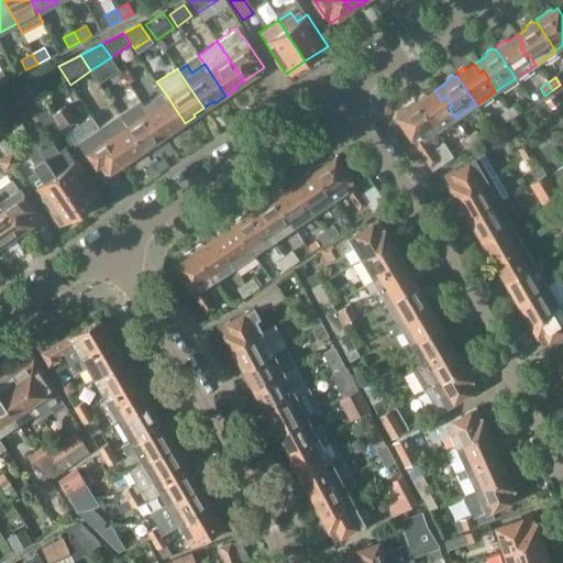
[(434,132),(455,118),(449,108),(452,106),(445,97),(441,100),(434,90),(427,96),(423,95),(418,98),(418,101),(416,102),(434,132)]
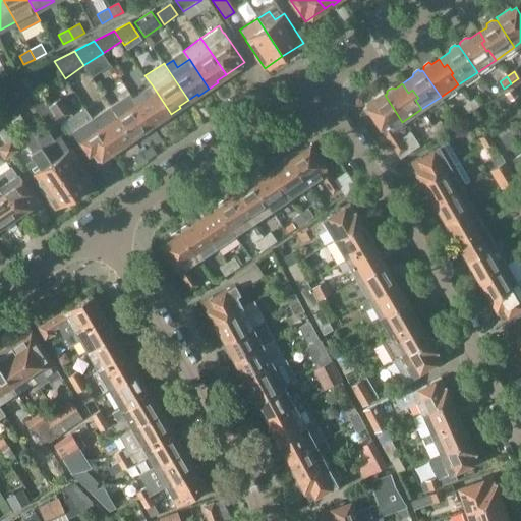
[(152,84),(132,98),(152,124),(160,119),(161,121),(171,114),(152,84)]
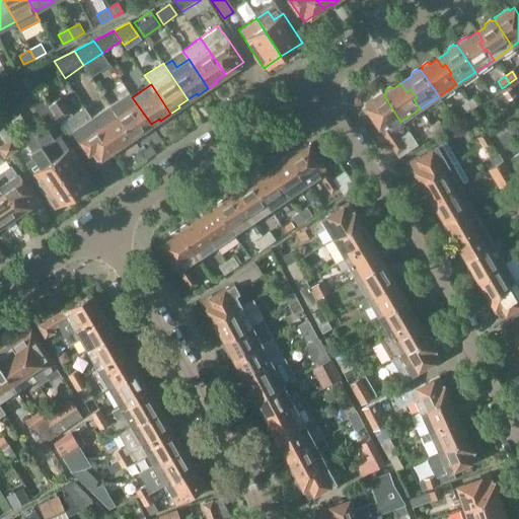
[(516,95),(511,87),(502,93),(507,100),(516,95)]
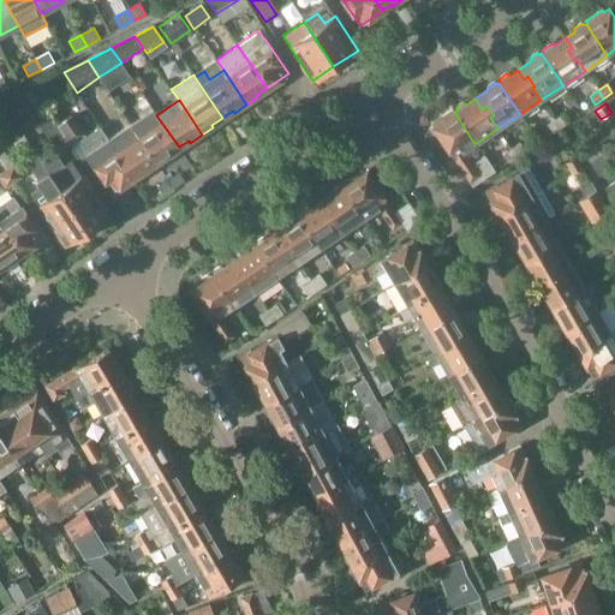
[(45,109),(34,117),(52,143),(57,139),(63,149),(71,143),(58,125),(55,126),(45,109)]
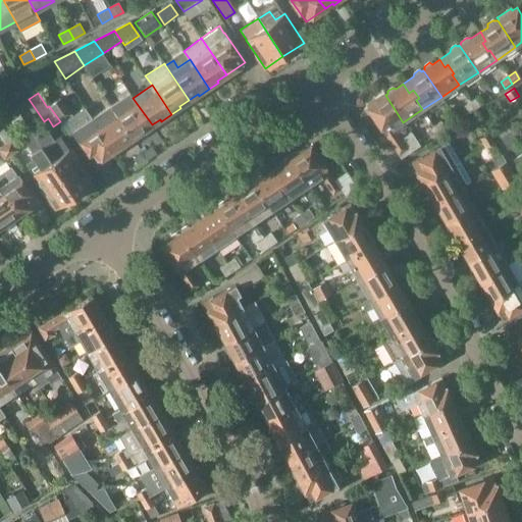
[(110,105),(134,140),(143,133),(142,132),(152,124),(133,98),(129,93),(110,105)]
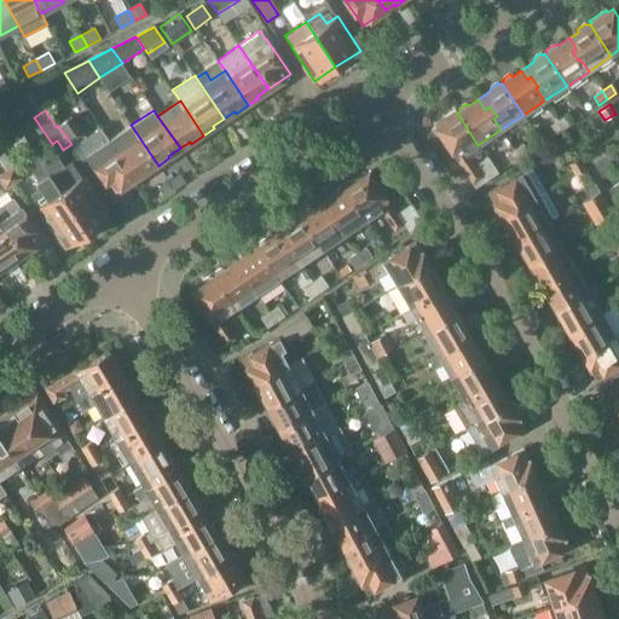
[(446,121),(435,127),(458,161),(476,186),(498,172),(489,158),(478,166),(468,151),(478,145),(457,113),(456,114),(455,111),(445,119),(446,121)]
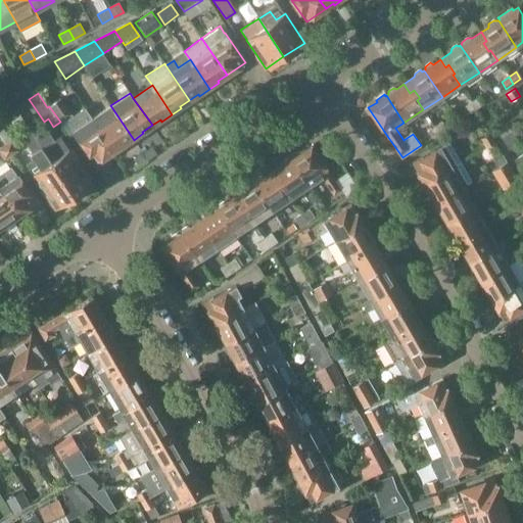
[(471,101),(476,108),(483,103),(479,96),(471,101)]
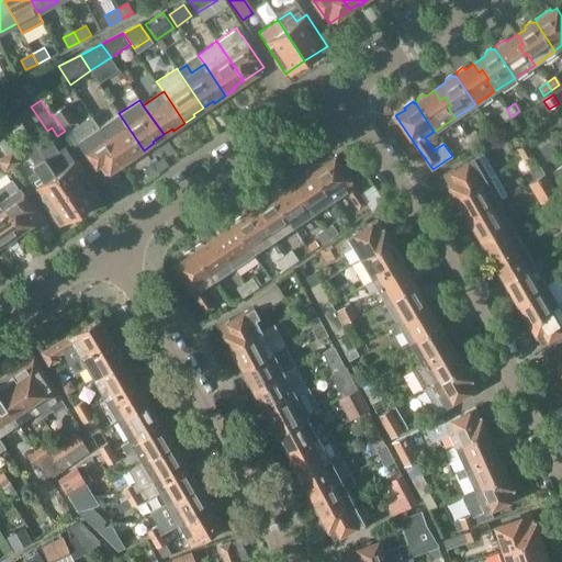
[(53,114),(65,131),(76,123),(64,107),(53,114)]
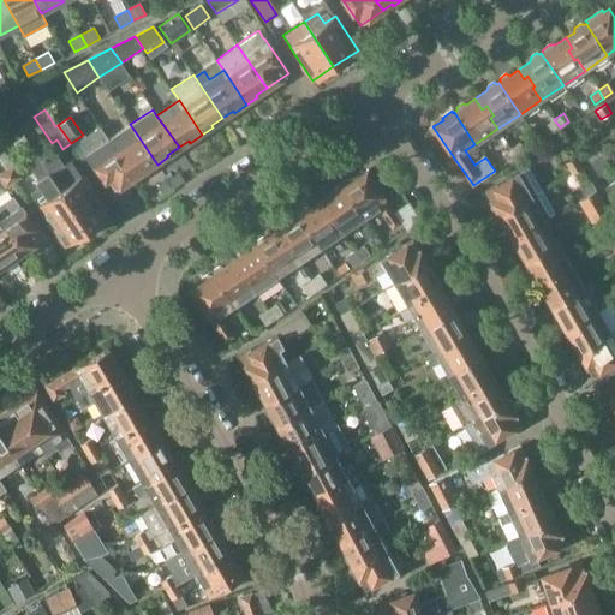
[(551,132),(560,127),(554,119),(545,124),(551,132)]
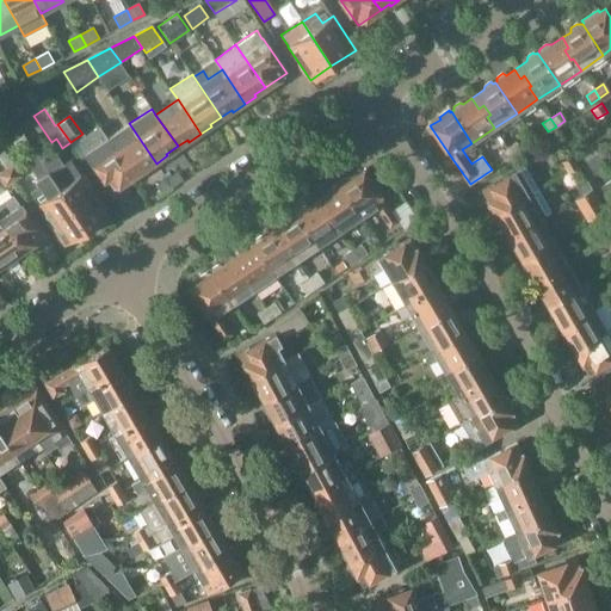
[(107,137),(110,140),(134,176),(143,170),(144,171),(156,164),(129,123),(107,137)]
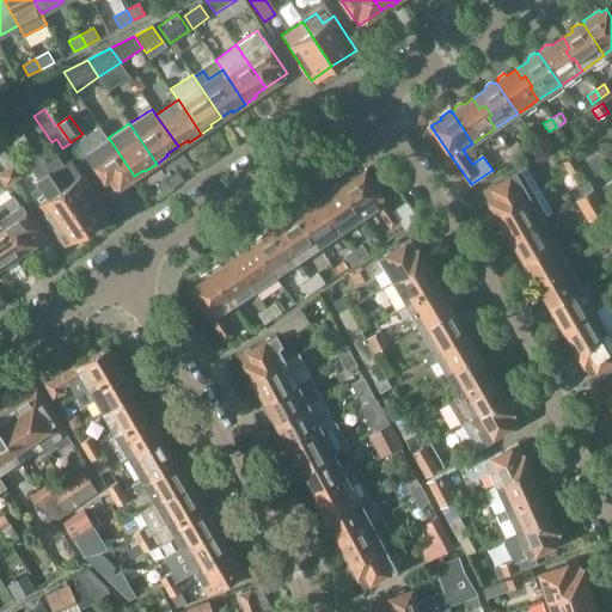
[(79,141),(84,148),(89,155),(112,190),(134,176),(110,140),(108,138),(101,127),(79,141)]
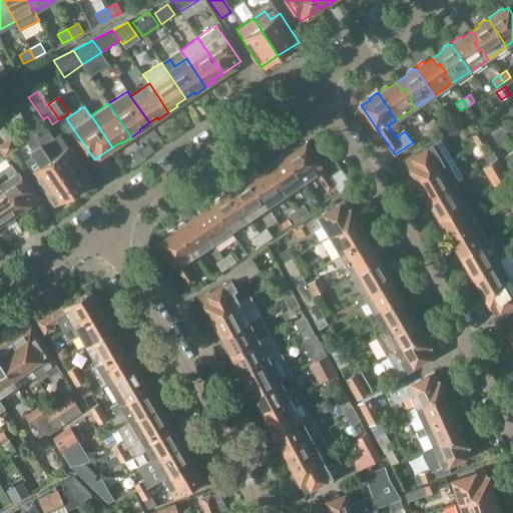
[(426,123),(431,130),(438,125),(433,118),(426,123)]
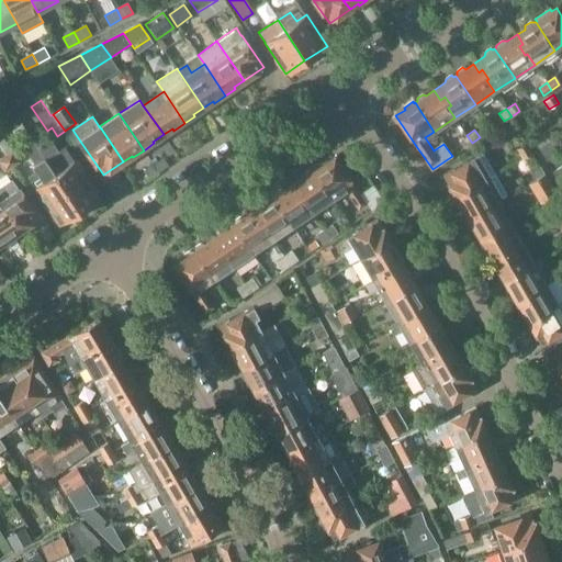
[(42,133),(32,139),(80,211),(100,198),(76,160),(75,160),(65,147),(58,152),(51,139),(47,142),(42,133)]
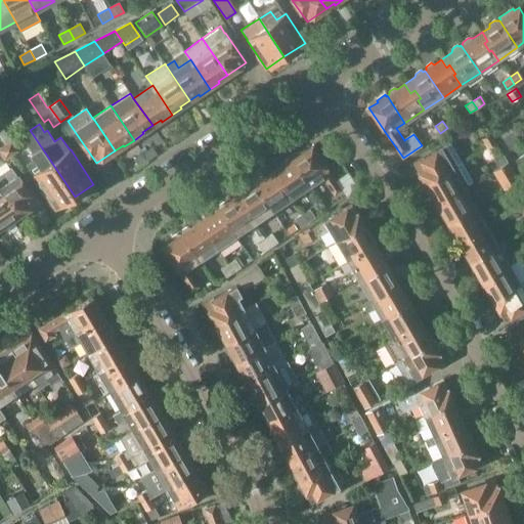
[(432,137),(440,133),(435,126),(428,130),(432,137)]
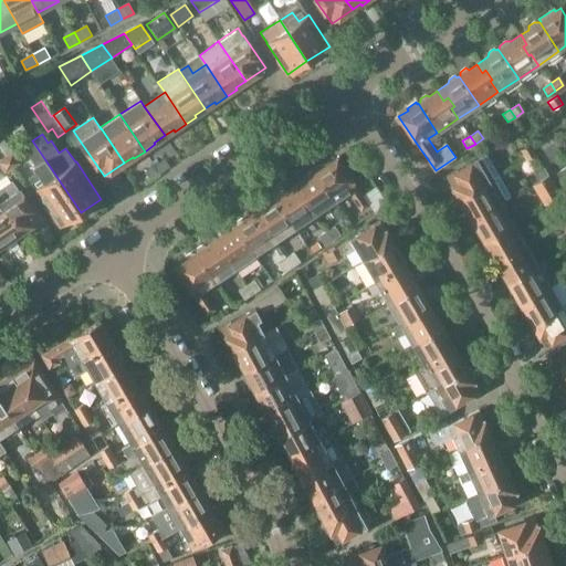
[(552,138),(541,145),(549,160),(562,153),(552,138)]
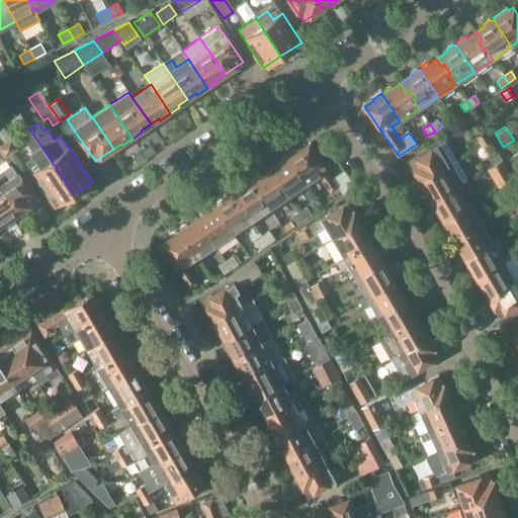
[(0,130),(0,139),(3,144),(10,154),(18,149),(11,139),(10,140),(3,127),(0,130)]
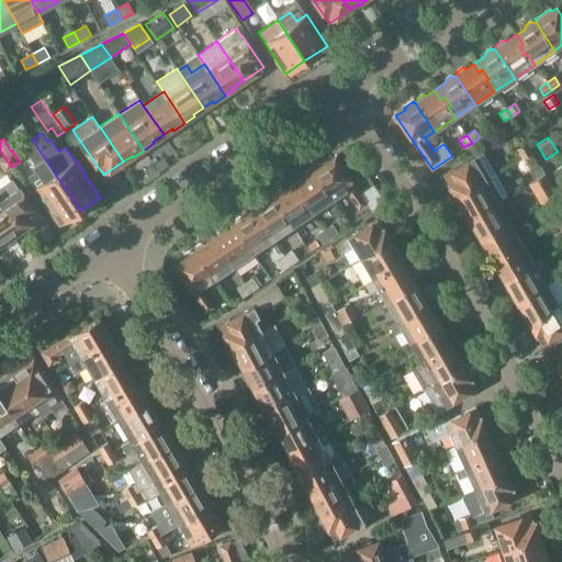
[(80,211),(32,139),(23,146),(35,165),(34,166),(42,178),(44,177),(46,180),(35,188),(60,225),(80,211)]
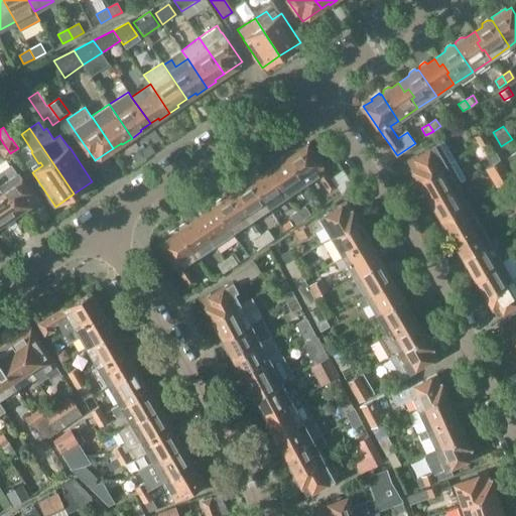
[(477,136),(481,143),(488,139),(484,132),(477,136)]
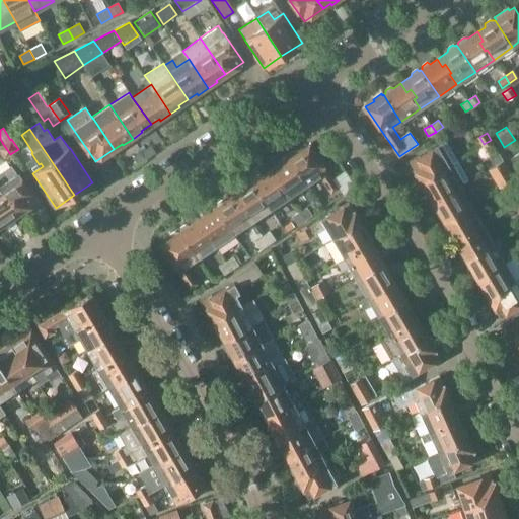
[(421,182),(457,161),(445,142),(416,159),(417,161),(411,164),(415,172),(414,175),(417,181),(420,181),(421,182)]
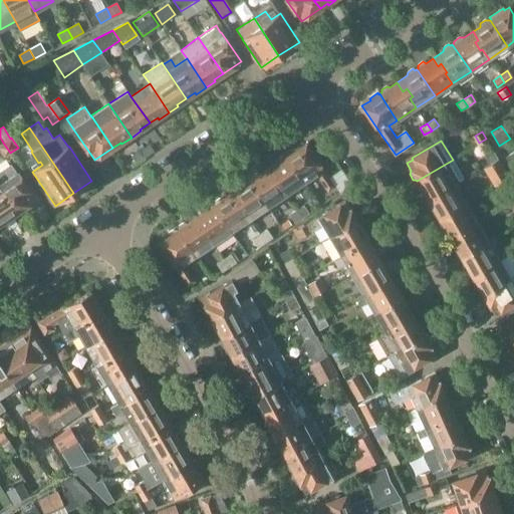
[(10,153),(3,143),(0,145),(0,150),(4,157),(10,153)]
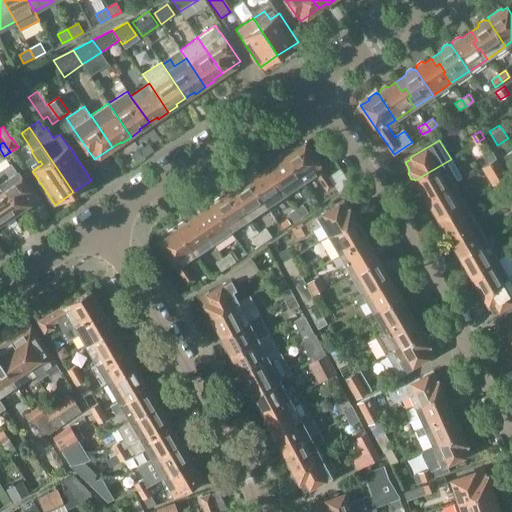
[(286,156),(303,182),(314,174),(326,192),(333,187),(304,142),(295,149),(292,148),(287,151),(287,155),(286,156)]
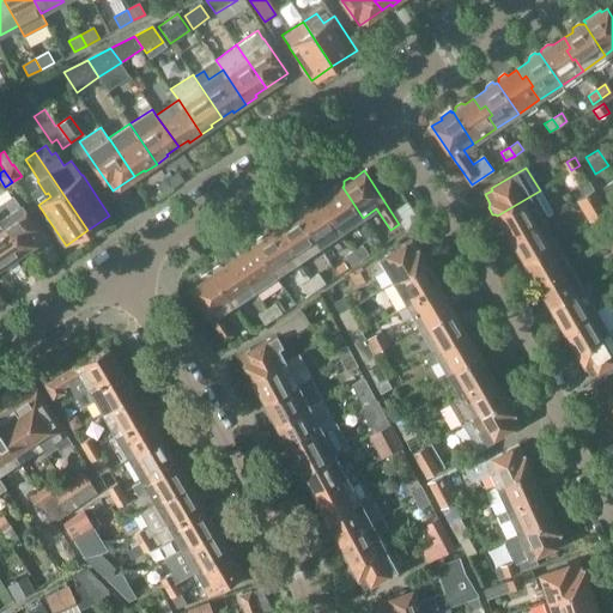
[(612,178),(602,186),(608,196),(612,193),(612,178)]
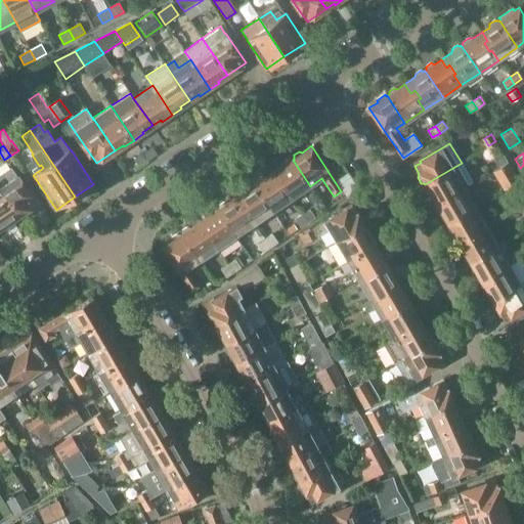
[(507,161),(503,154),(494,160),(498,166),(507,161)]
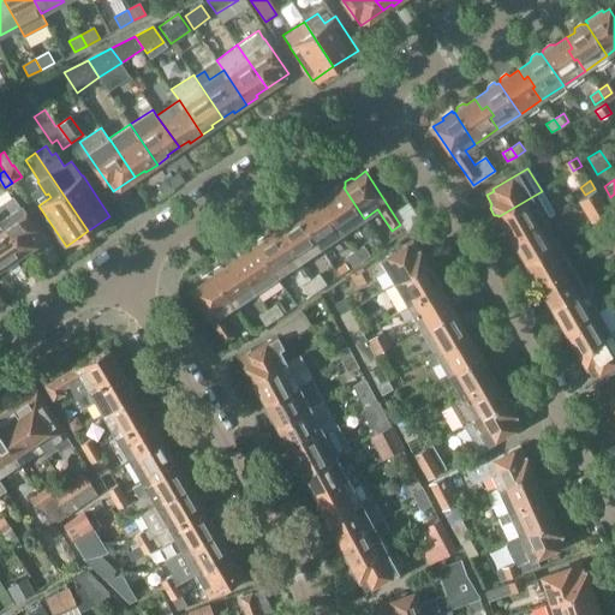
[(333,195),(322,201),(329,210),(324,213),(332,224),(334,221),(342,233),(364,219),(344,187),(341,189),(338,187),(333,190),(333,195)]
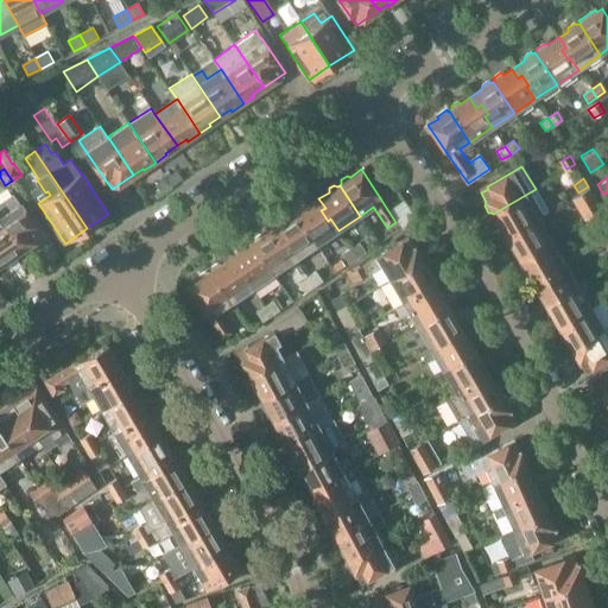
[(500,226),(505,234),(517,228),(519,232),(529,227),(527,225),(538,217),(548,211),(536,189),(493,214),(493,215),(493,219),(495,225),(500,226)]
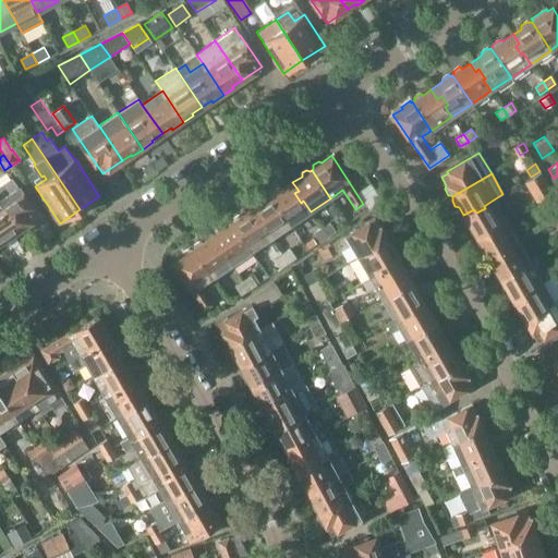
[(0,203),(19,230),(38,217),(16,184),(15,185),(12,179),(0,186),(0,203)]
